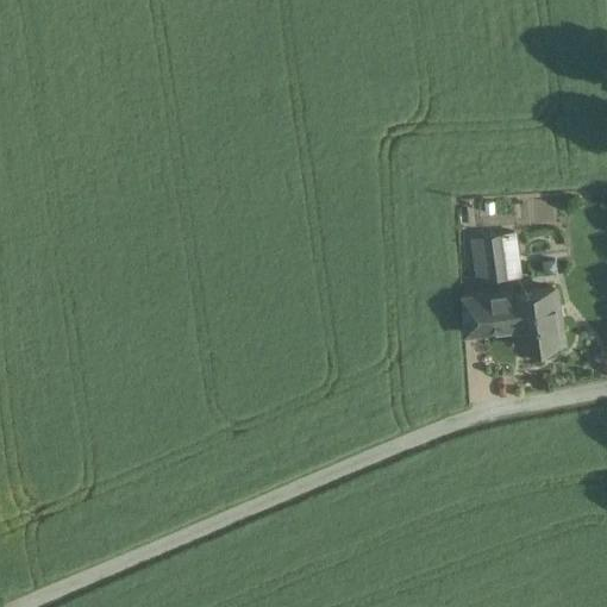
[(517,236),(502,237),(508,281),(523,280),(517,236)]
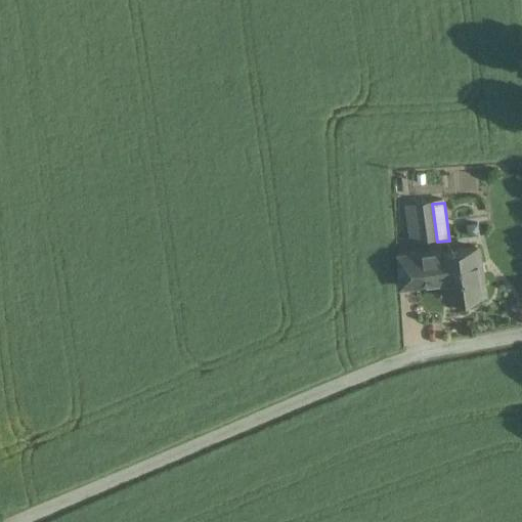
[(432,204),(417,206),(422,244),(437,242),(432,204)]
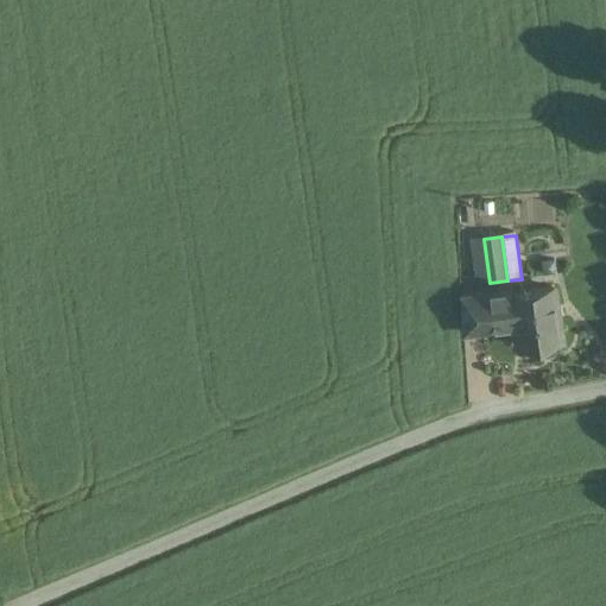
[(515,296),(513,296),(518,328),(522,348),(563,342),(556,290),(515,296)]
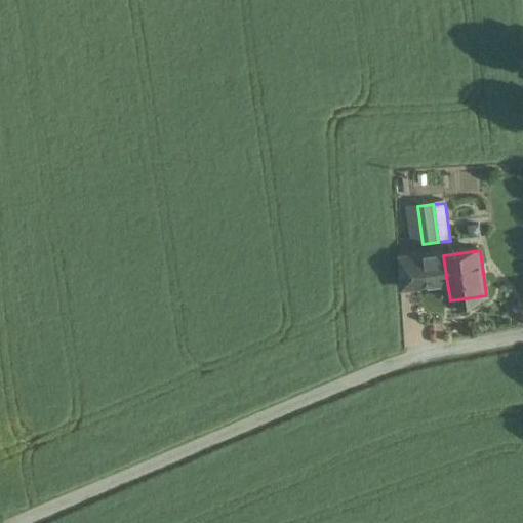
[(444,251),(412,256),(416,285),(416,287),(447,283),(443,255),(444,255),(444,251)]
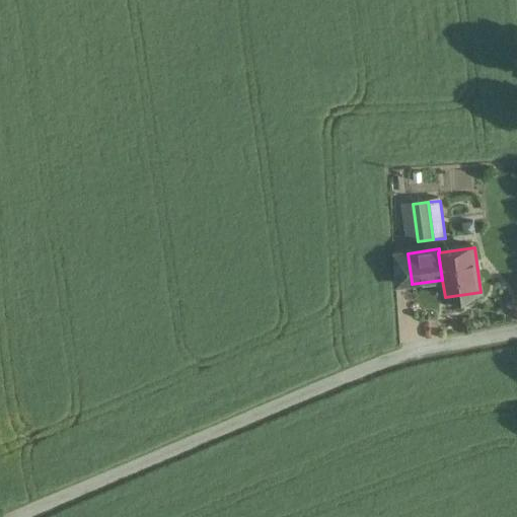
[(408,253),(395,254),(397,284),(398,286),(399,286),(399,284),(410,283),(411,284),(412,284),(412,282),(408,253)]
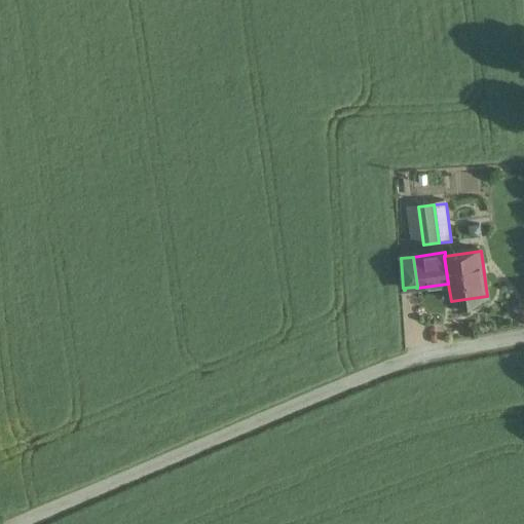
All buildings are outlined.
